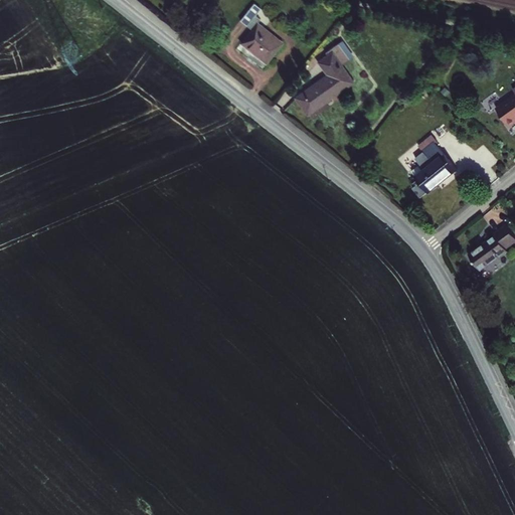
[(254,15),(260,9),(253,4),(239,20),(251,30),(240,43),(256,55),(266,62),(282,43),(256,23),(260,19),(254,15)]
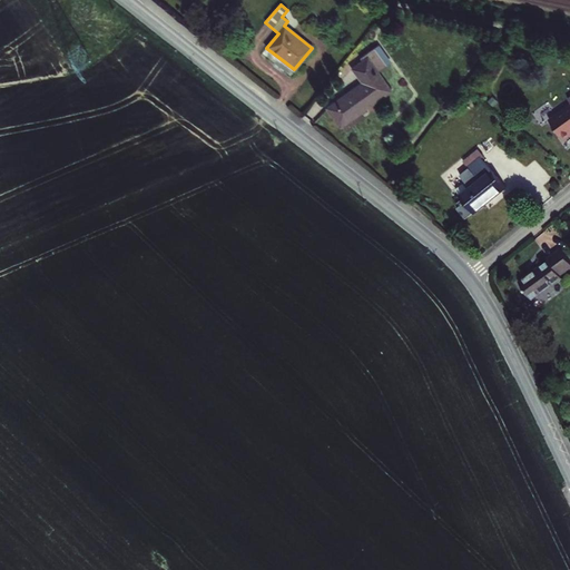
[(390,64),(377,46),(373,48),(386,67),(390,64)]
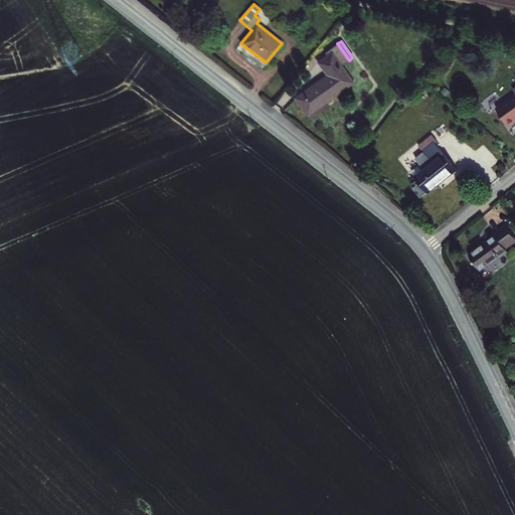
[(314,84),(295,98),(307,115),(352,82),(341,65),(349,60),(337,43),(325,52),(327,56),(318,62),(327,74),(314,84)]
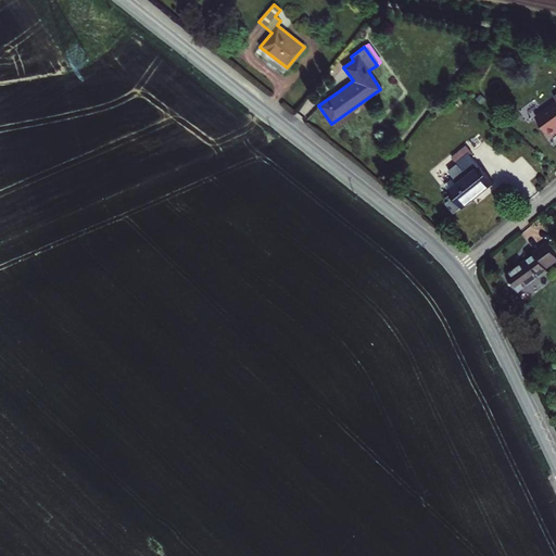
[(555,93),(555,96),(555,97),(555,101),(536,117),(550,136),(555,130),(555,93)]
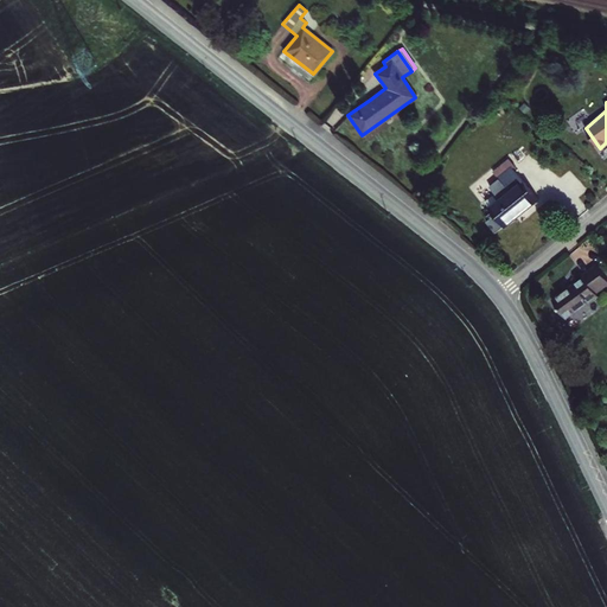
[(500,199),(486,211),(491,218),(486,221),(496,232),(524,210),(538,199),(512,167),(515,165),(509,158),(492,171),(499,178),(490,185),(500,199)]
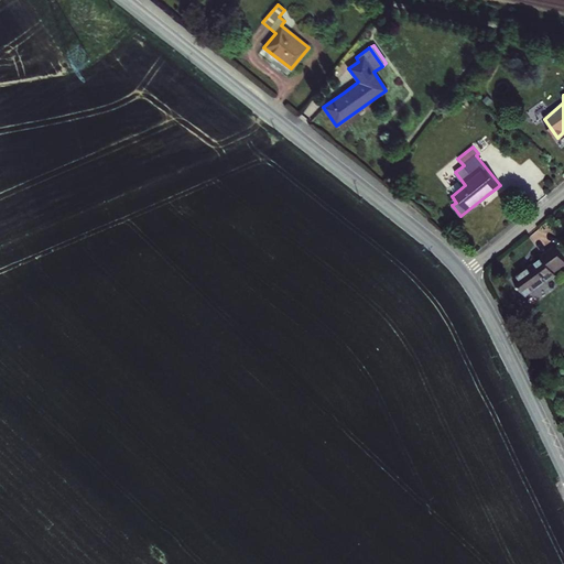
[(534,264),(514,280),(527,296),(556,275),(554,272),(563,263),(563,260),(554,247),(541,257),(543,258),(534,264)]
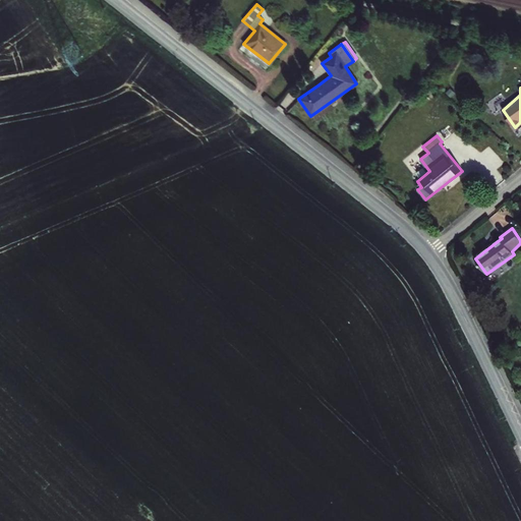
All buildings are outlined.
